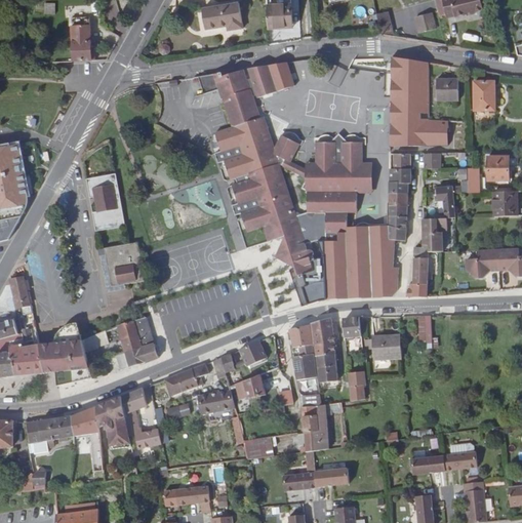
[(455,15),(456,16),(483,10),(480,0),(442,0),(446,17),(455,15)]
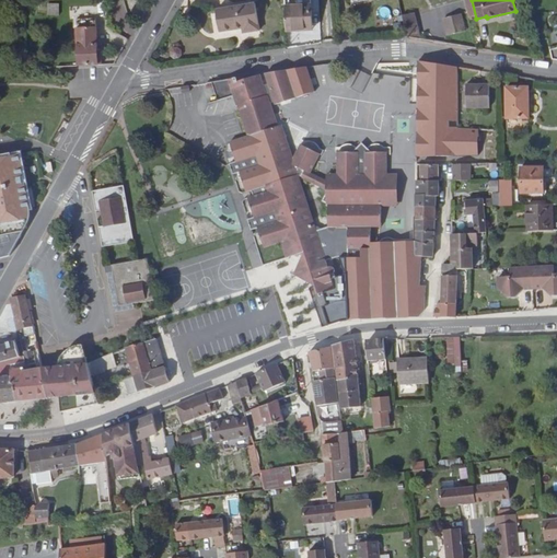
[(55,13),(56,2),(44,1),(44,12),(55,13)]
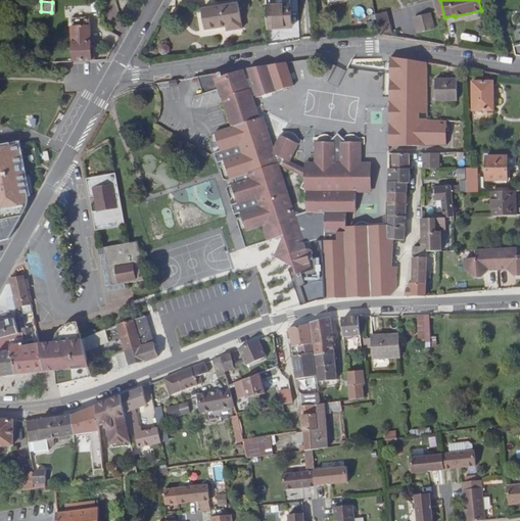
[(200,7),(203,28),(225,25),(226,30),(241,27),(237,2),(200,7)]
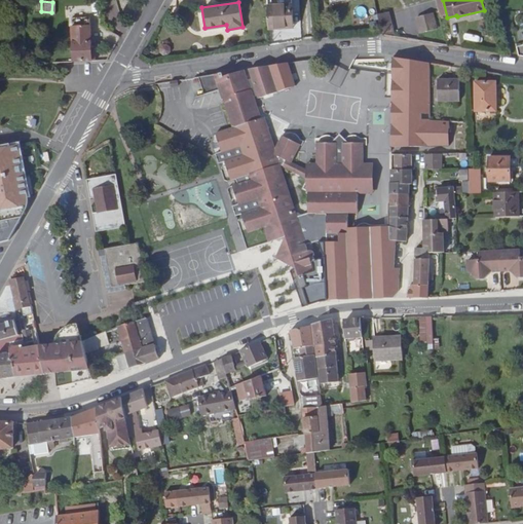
[(266,5),(267,28),(284,27),(284,24),(292,24),(291,4),(266,5)]
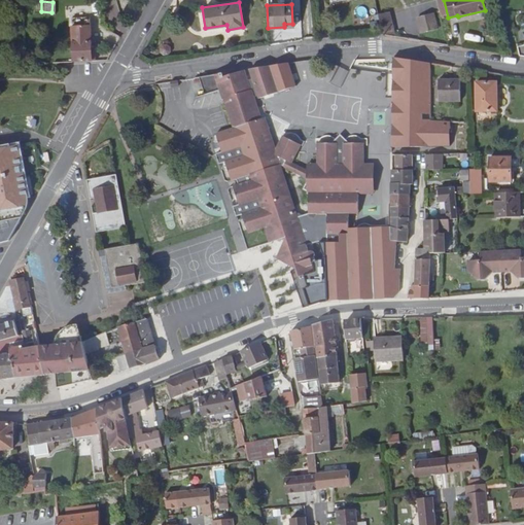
[(380,33),(391,31),(387,10),(377,12),(380,33)]
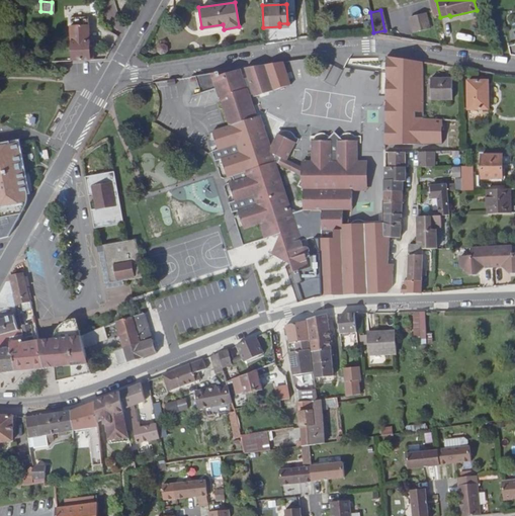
[(410,18),(414,33),(429,30),(425,14),(410,18)]
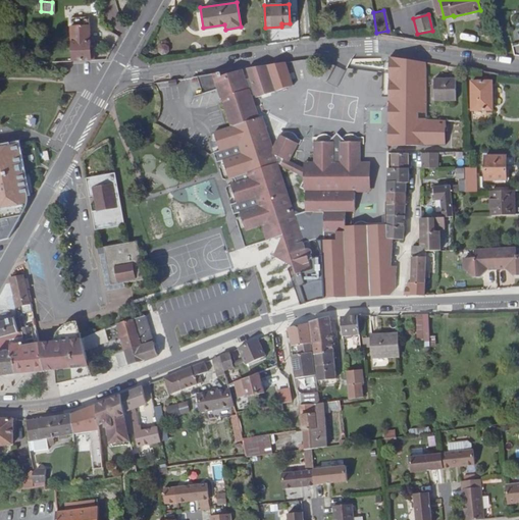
[(71,59),(90,59),(89,40),(88,24),(87,24),(86,16),(68,17),(70,41),(71,59)]
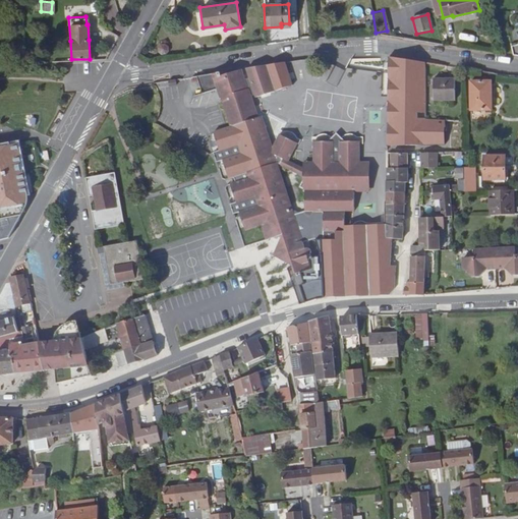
[(406,105),(406,59),(403,59),(403,105),(388,105),(388,110),(407,110),(407,105),(406,105)]
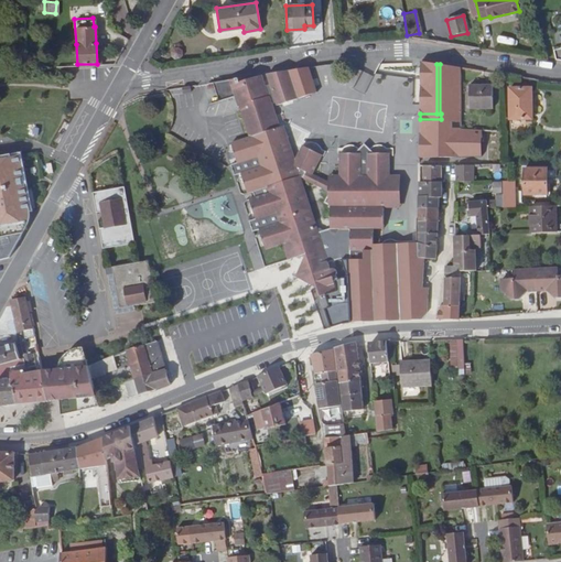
[(422,166),(441,165),(441,137),(460,137),(460,128),(460,105),(461,67),(443,65),(440,64),(440,114),(441,114),(441,119),(420,119),(420,137),(425,138),(425,143),(420,143),(420,162),(420,166),(422,166)]
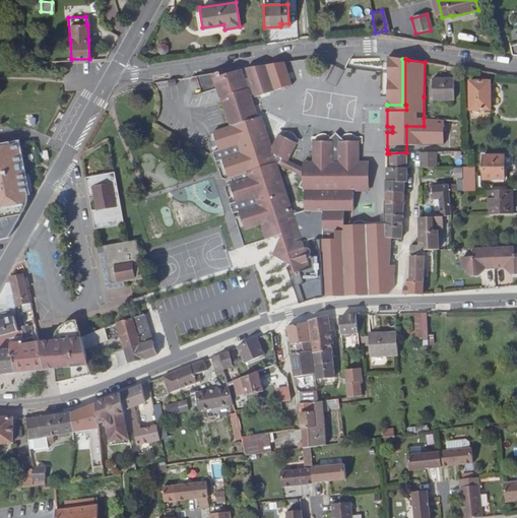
[(250,78),(246,80),(248,88),(250,87),(253,96),(275,90),(267,66),(247,68),(250,78)]
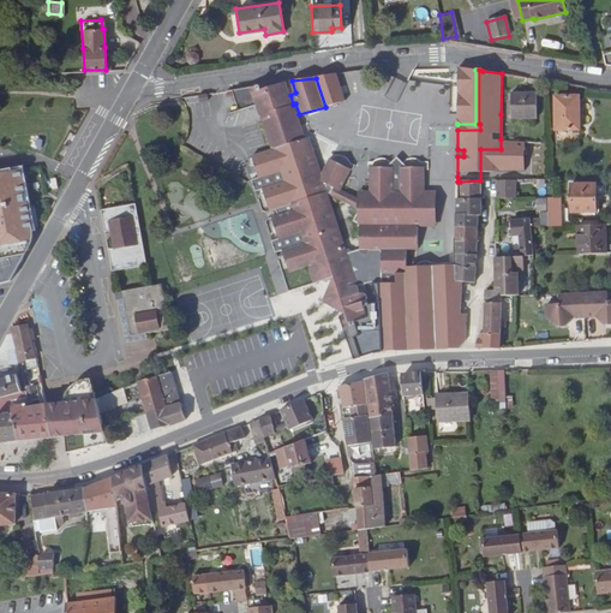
[(396,281),(396,275),(396,272),(403,272),(403,249),(414,249),(414,226),(418,226),(419,220),(408,215),(408,201),(413,201),(419,194),(421,194),(421,167),(406,167),(394,160),(387,171),(369,171),(369,186),(360,203),(357,210),(352,222),(358,226),(358,228),(360,228),(357,251),(349,254),(341,248),(325,196),(328,197),(331,190),(339,192),(349,172),(330,161),(322,176),(321,179),(298,166),(295,160),(299,155),(306,153),(306,149),(310,149),(306,137),(299,114),(295,103),(293,105),(291,95),(286,82),(229,90),(237,109),(253,103),(258,115),(259,115),(270,149),(251,155),(258,177),(251,179),(255,191),(262,189),(269,209),(275,208),(276,214),(271,216),(279,238),(270,240),(274,254),(282,250),(288,272),(305,267),(311,285),(323,280),(324,281),(327,278),(335,283),(334,286),(337,289),(348,322),(366,316),(365,313),(366,313),(357,285),(371,279),(372,281),(396,281)]
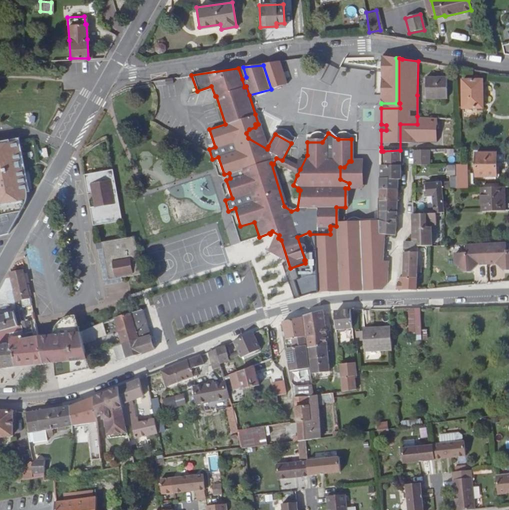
[(426,76),(425,97),(447,98),(447,76),(426,76)]
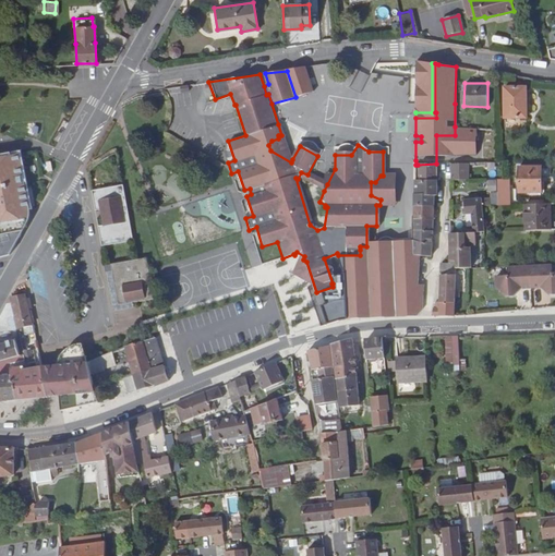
[(505,87),(505,118),(519,118),(527,118),(527,87),(505,87)]
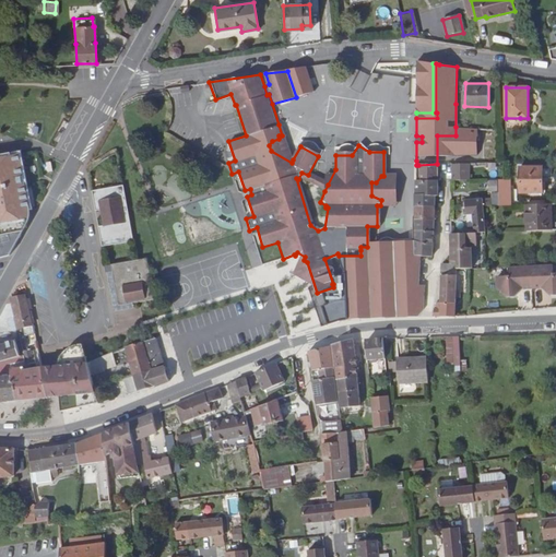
[(292,163),(293,160),(282,123),(279,125),(282,135),(279,135),(279,139),(272,141),(269,145),(271,151),(292,163)]
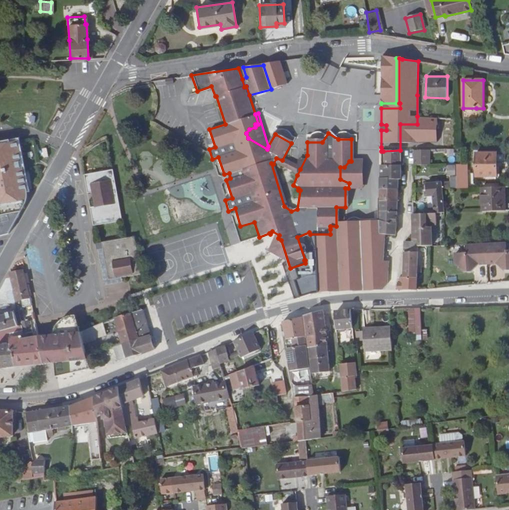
[(0,237),(5,236),(21,206),(19,192),(26,191),(22,169),(19,169),(17,160),(20,160),(17,142),(0,145),(0,237)]
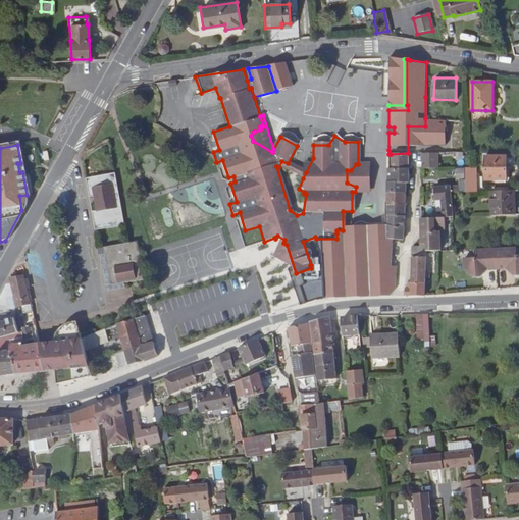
[(391,169),(408,168),(408,153),(391,154),(391,169)]
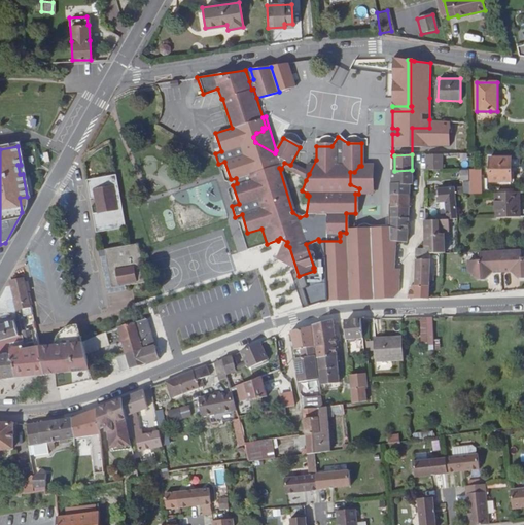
[(425,154),(425,169),(439,169),(440,154),(425,154)]
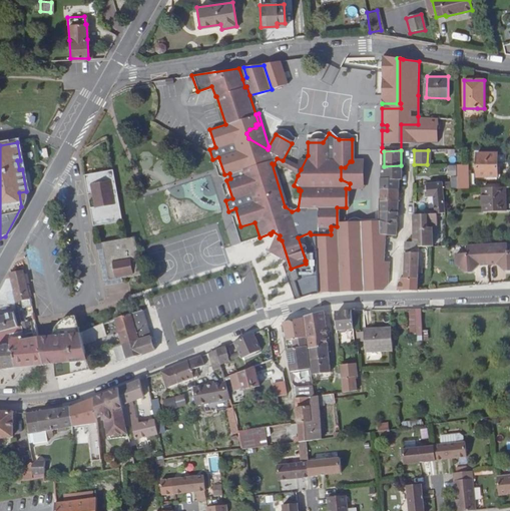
[(449,154),(449,165),(455,165),(459,165),(459,154),(449,154)]
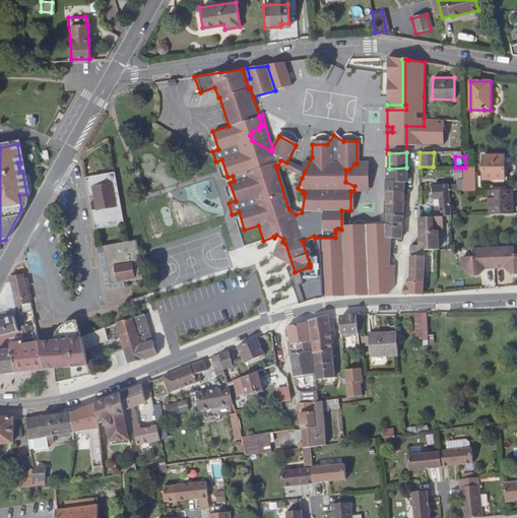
[(483,156),(483,180),(504,180),(504,157),(483,156)]
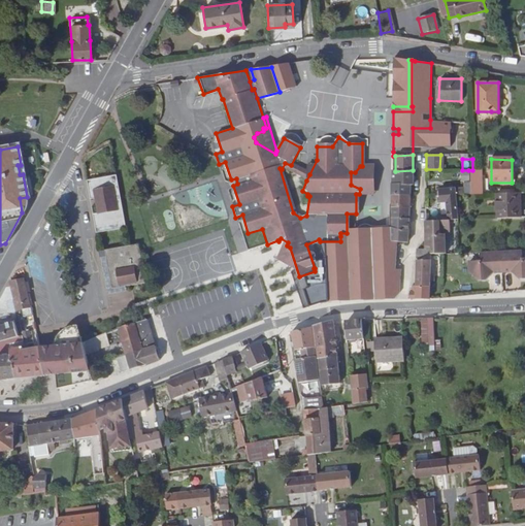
[(306,181),(309,174),(306,172),(291,165),(285,163),(282,169),(306,181)]
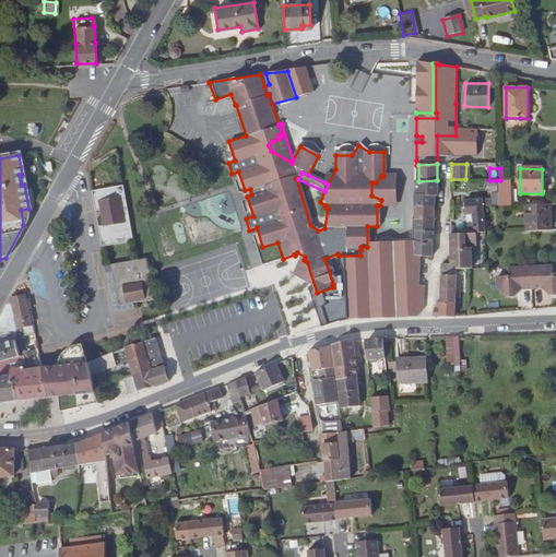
[(381,200),(380,205),(393,205),(393,176),(383,176),(381,176),(376,182),(371,182),(371,196),(381,200)]
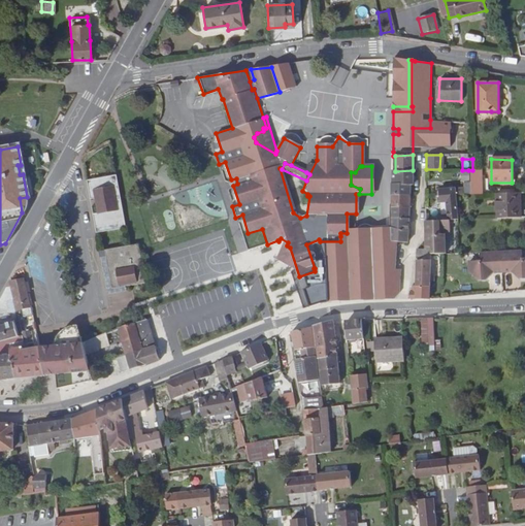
[(392,194),(409,195),(409,185),(412,185),(413,170),(395,171),(392,171),(392,194)]
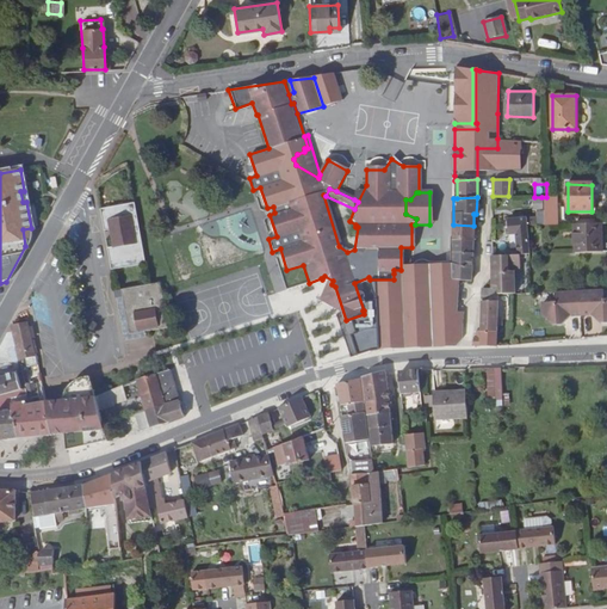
[(134,200),(99,205),(103,228),(112,227),(116,243),(105,245),(110,268),(144,260),(134,200)]
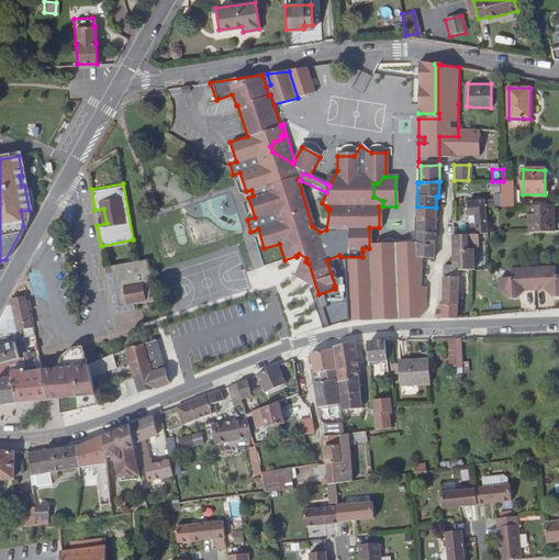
[(417,220),(435,220),(436,208),(417,206),(417,220)]
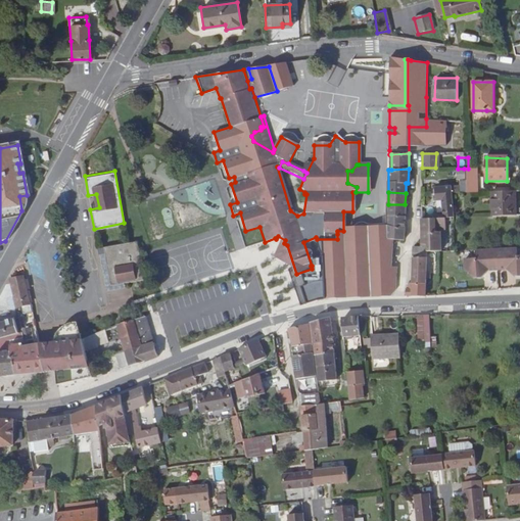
[(491,193),(492,217),(516,216),(516,192),(491,193)]
